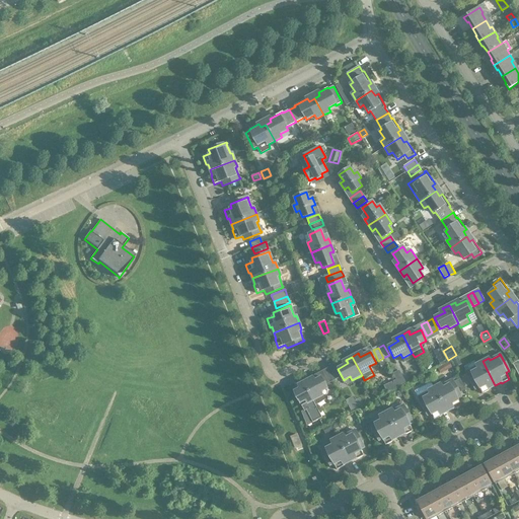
[(458,358),(452,361),(456,368),(461,365),(458,358)]
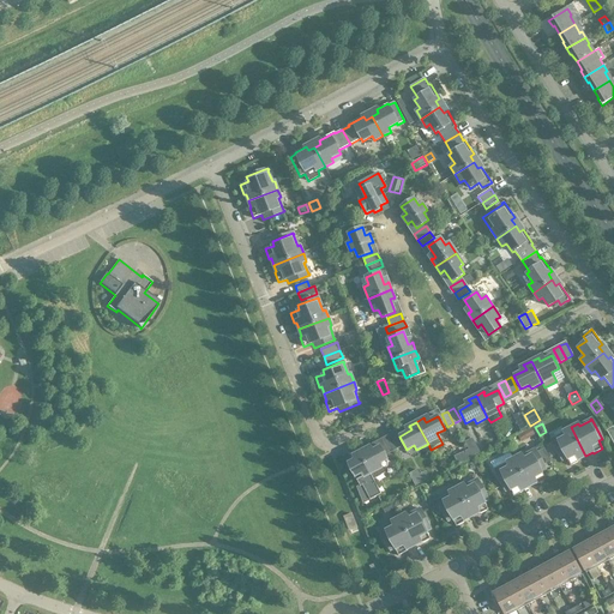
[(585,456),(571,427),(564,432),(564,434),(553,439),(552,440),(563,459),(566,458),(571,465),(581,461),(579,459),(585,456)]
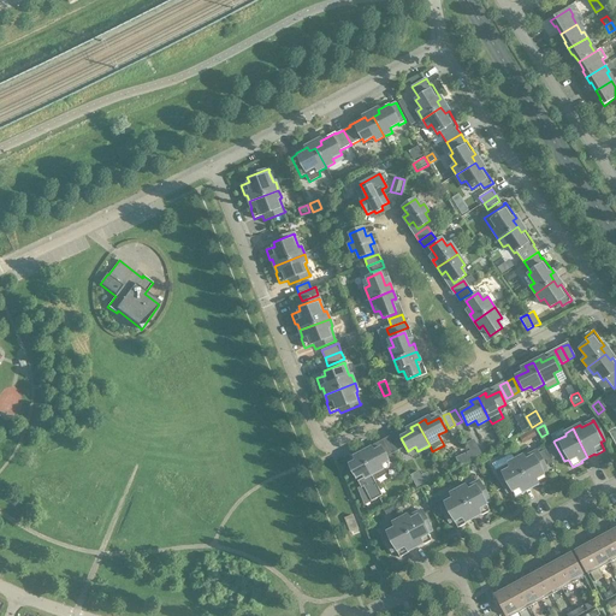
[(537,437),(533,430),(526,433),(529,440),(537,437)]
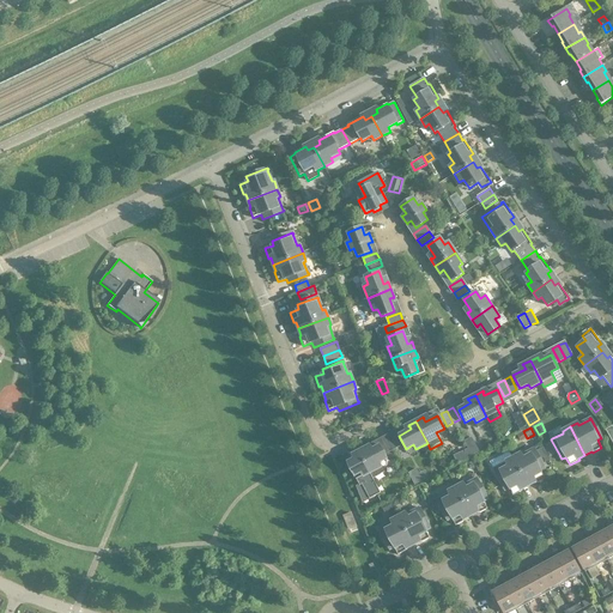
[(394,432),(387,436),(394,449),(400,445),(394,432)]
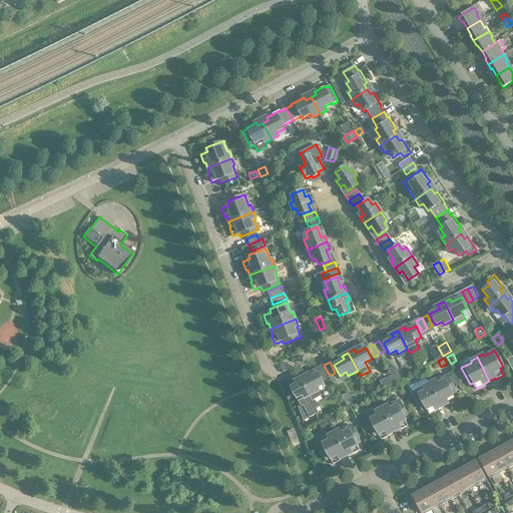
[(330,376),(324,365),(319,368),(325,379),(330,376)]
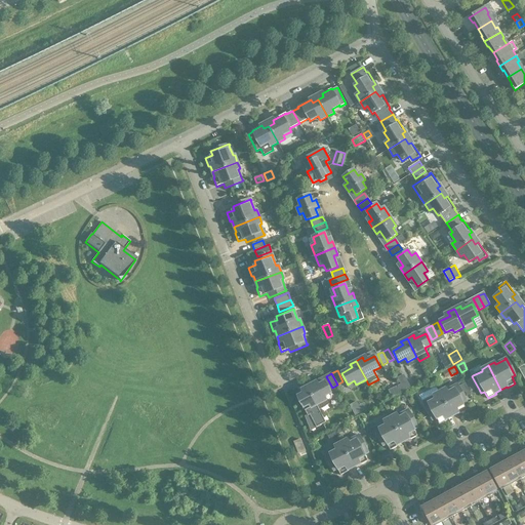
[(314,384),(307,387),(319,409),(329,404),(325,396),(331,393),(325,381),(315,387),(314,385),(314,384)]
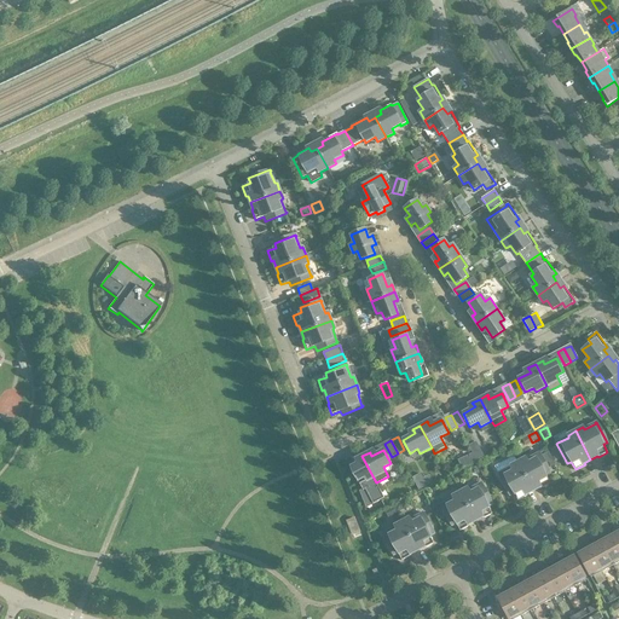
[(526,458),(519,462),(533,490),(539,487),(541,489),(550,484),(545,475),(550,473),(548,469),(542,457),(539,452),(538,453),(527,460),(526,458)]
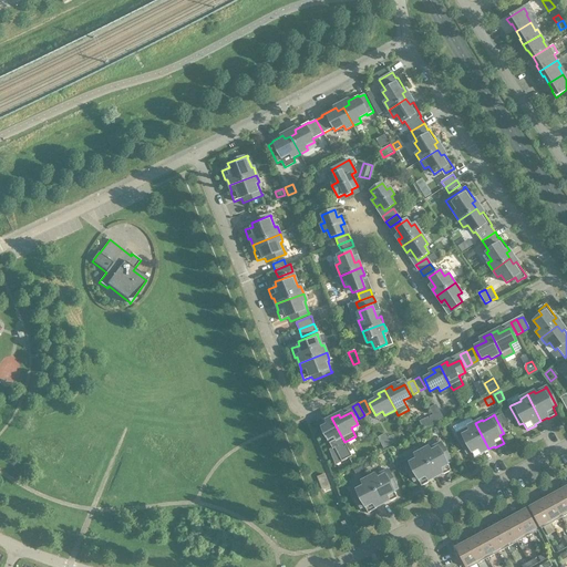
[(503,414),(496,419),(502,430),(509,426),(503,414)]
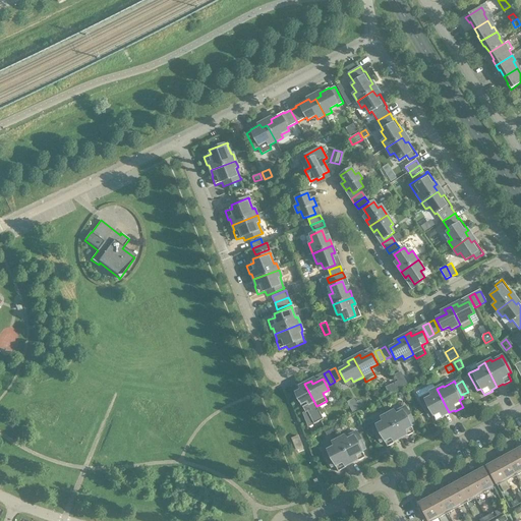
[(324,419),(316,406),(304,384),(298,387),(299,388),(300,391),(295,393),(301,404),(302,404),(303,406),(302,407),(305,413),(307,412),(314,424),(324,419)]
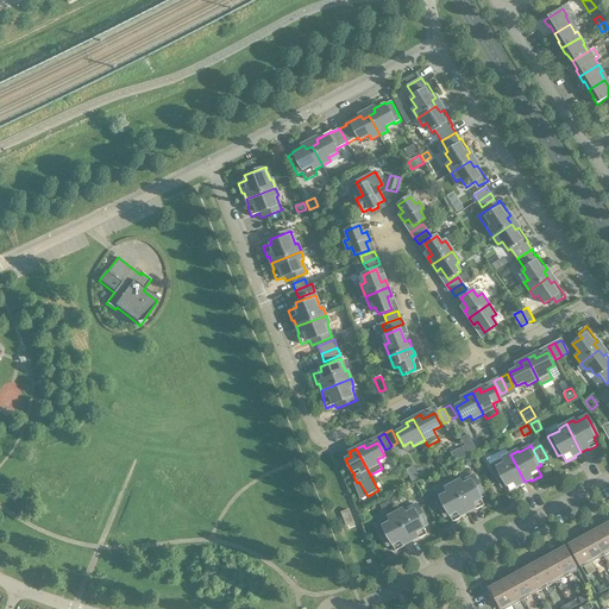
[(525,482),(510,454),(502,459),(503,460),(493,466),(491,466),(490,466),(501,487),(506,484),(509,493),(519,488),(518,485),(525,482)]
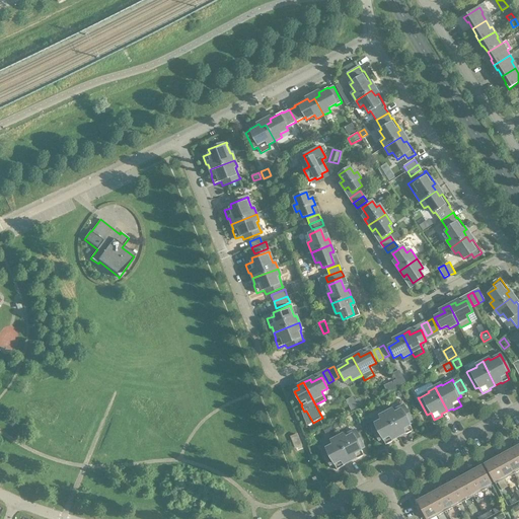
[(392,410),(386,413),(398,436),(403,434),(404,435),(413,431),(410,424),(413,422),(403,404),(402,405),(393,411),(392,410)]
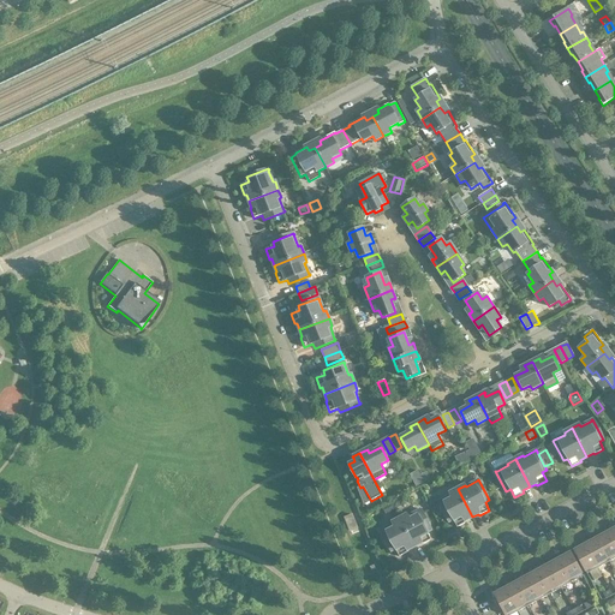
[(472,517),(458,489),(449,494),(451,495),(440,501),(439,501),(448,521),(453,519),(457,527),(466,523),(466,520),(472,517)]
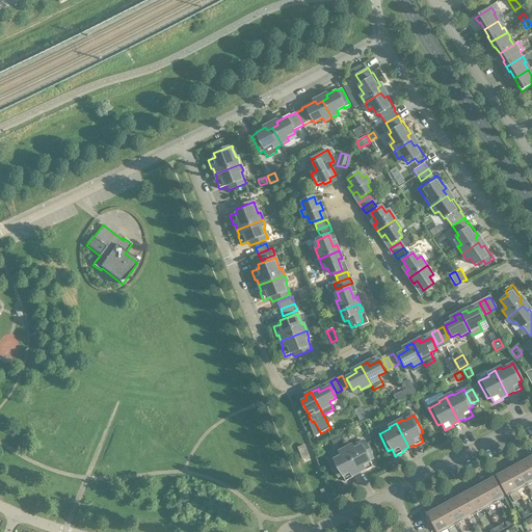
[(352,445),(346,449),(358,473),(364,470),(365,472),(373,467),(369,460),(373,458),(364,441),(363,441),(363,442),(353,447),(352,445)]
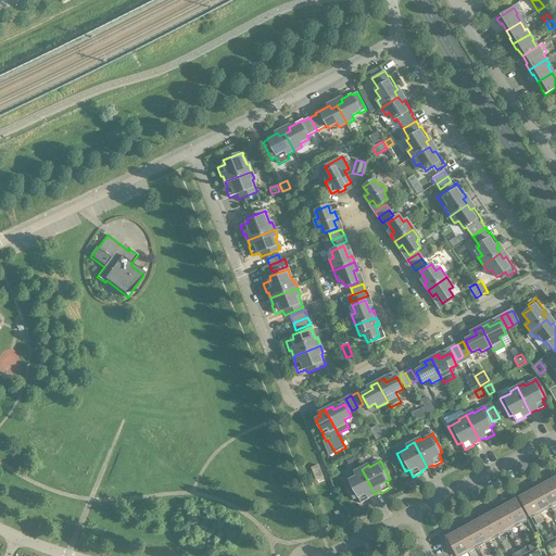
[(324,478),(318,465),(311,468),(316,481),(324,478)]
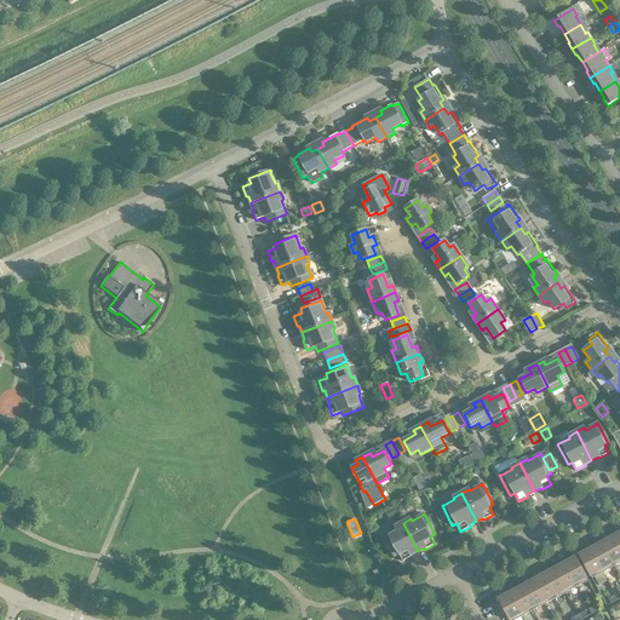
[(418,551),(403,523),(395,527),(396,529),(385,535),(384,534),(383,535),(394,556),(399,554),(402,561),(412,556),(411,555),(418,551)]
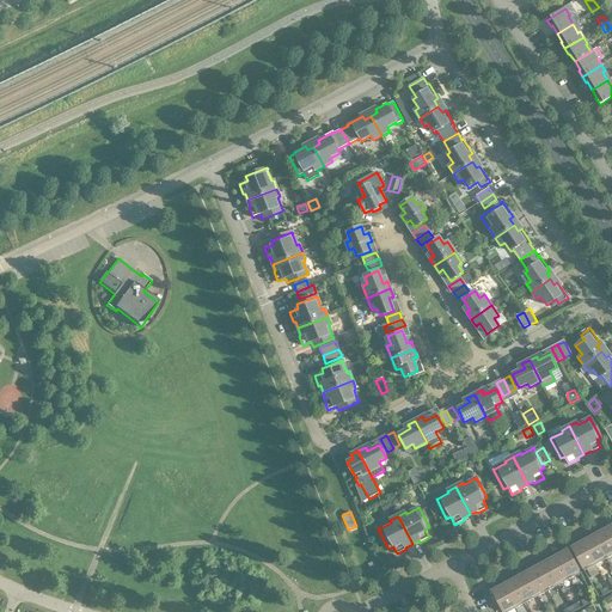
[(611,555),(611,544),(604,530),(595,537),(594,536),(593,536),(606,558),(611,555)]
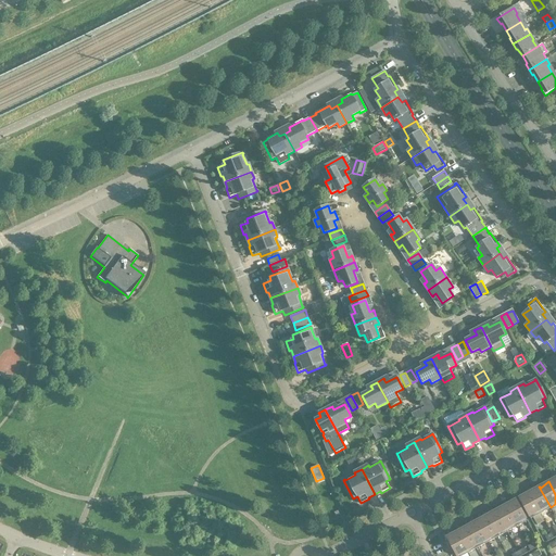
[(551,507),(539,487),(531,493),(530,492),(529,492),(541,513),(551,507)]
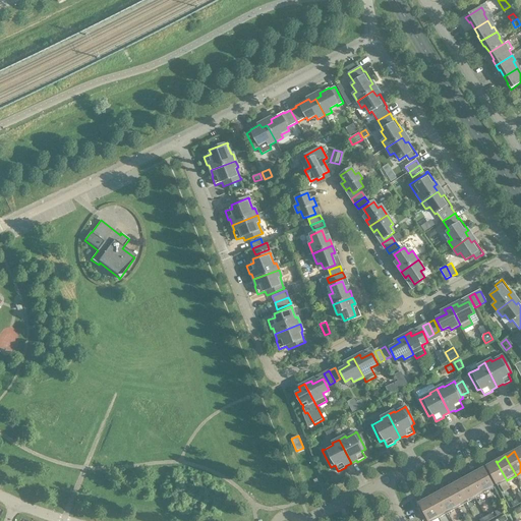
[(507,480),(496,461),(488,467),(486,465),(498,486),(507,480)]
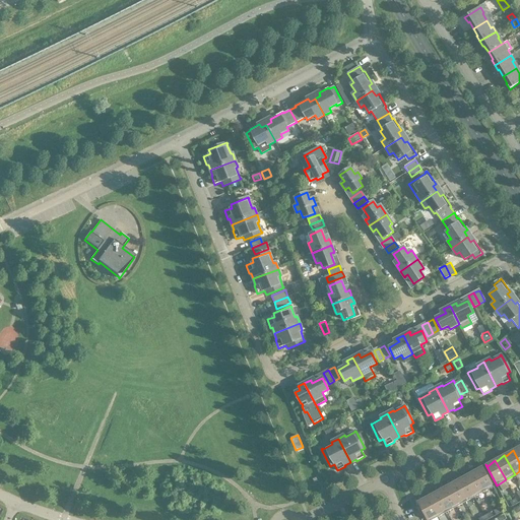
[(493,486),(481,466),(481,467),(474,473),(473,472),(472,472),(483,492),(493,486)]
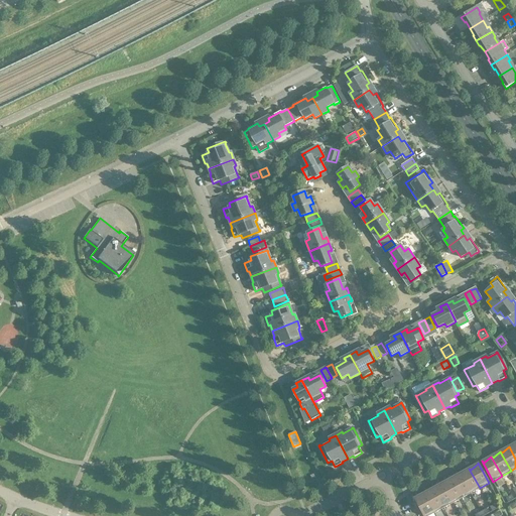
[(480,488),(469,469),(462,475),(461,474),(471,493),(480,488)]
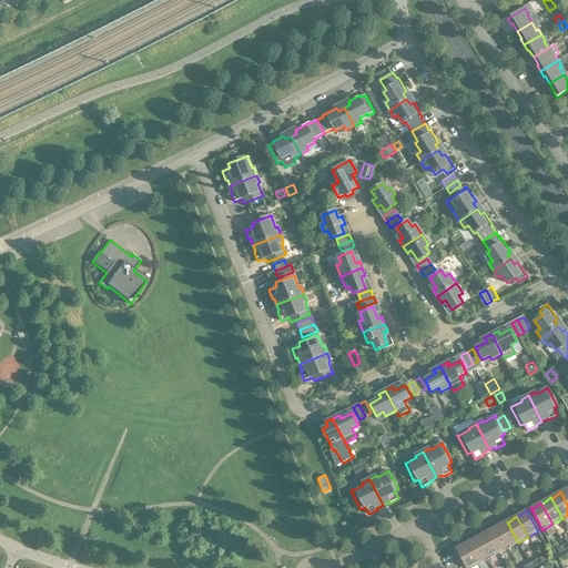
[(518,543),(507,521),(498,528),(497,527),(508,548),(518,543)]
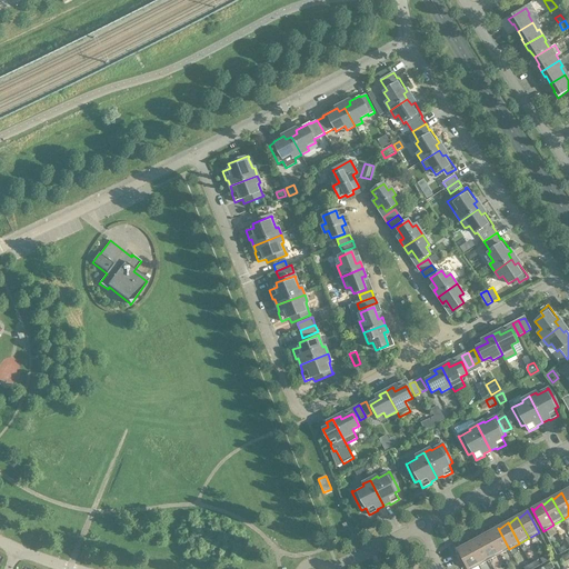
[(509,549),(498,528),(489,535),(488,532),(488,533),(499,555),(509,549)]
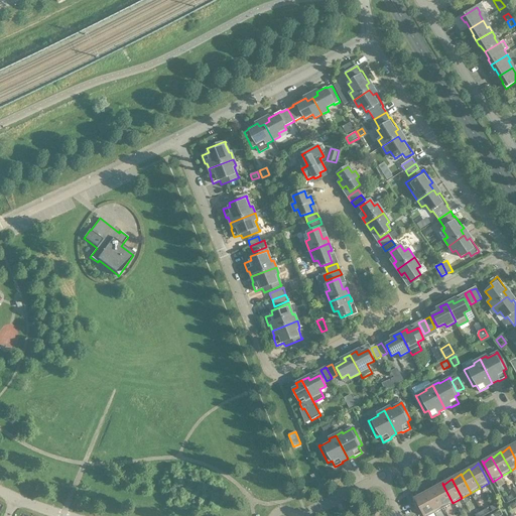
[(453,503),(442,484),(434,490),(433,488),(433,489),(443,508),(453,503)]
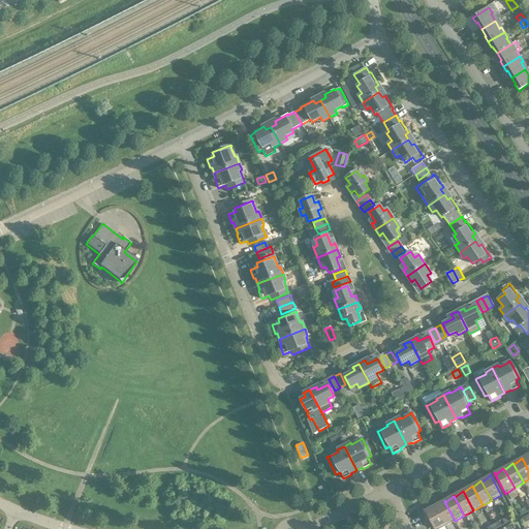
[(455,521),(444,501),(436,506),(435,505),(435,506),(445,526),(455,521)]
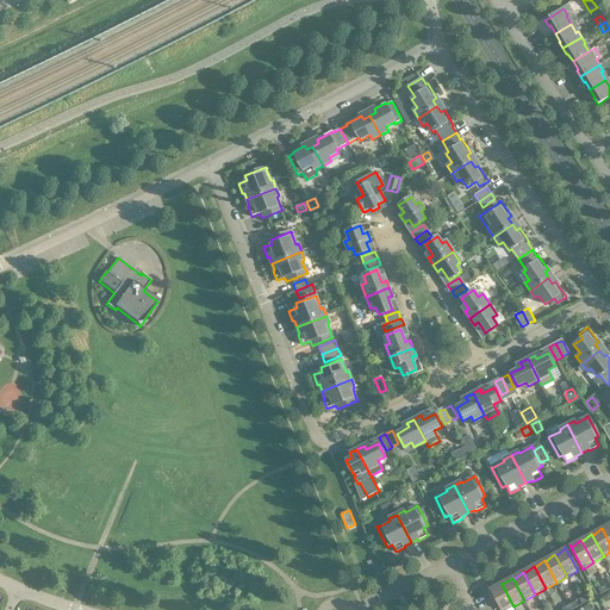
[(506,609),(514,607),(502,584),(492,591),(491,589),(490,589),(500,609),(506,609)]
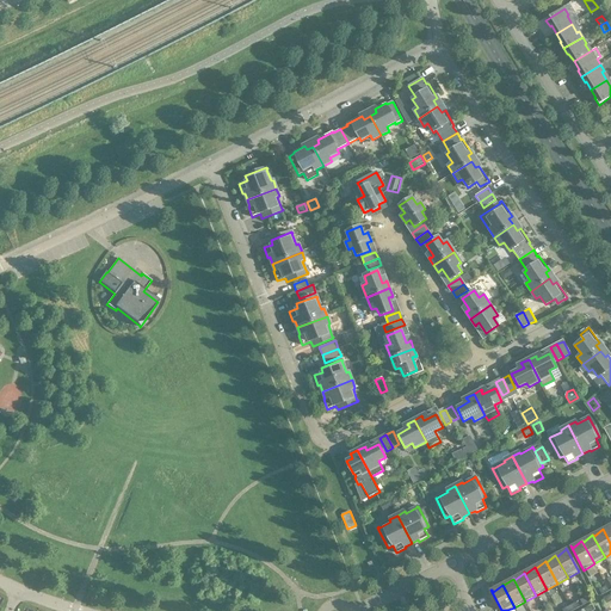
[(406,603),(411,610),(424,604),(420,596),(406,603)]
